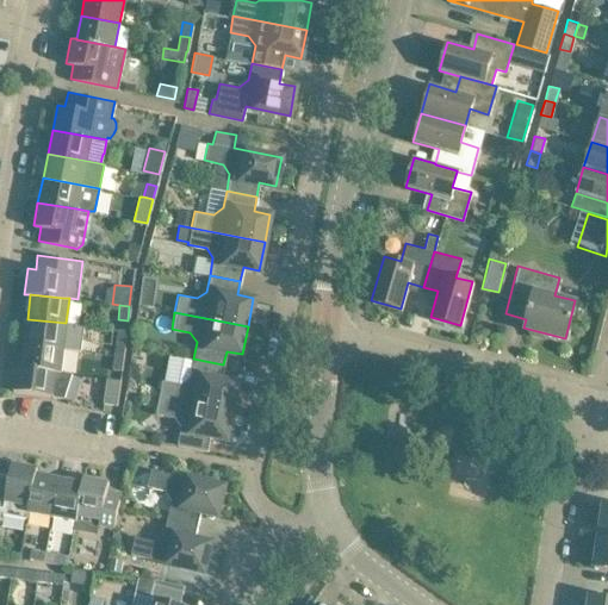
[(82,325),(66,323),(28,319),(24,343),(62,348),(80,349),(82,325)]
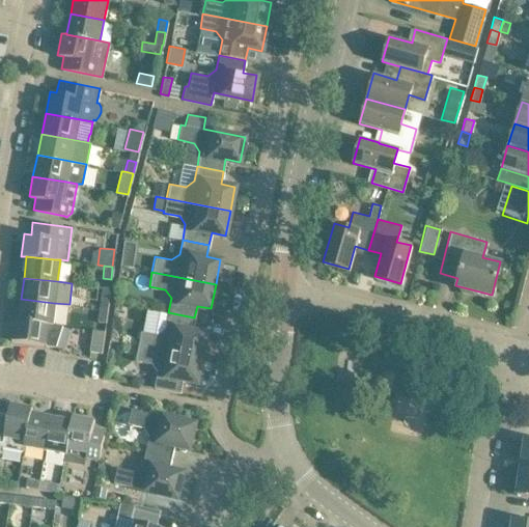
[(102,286),(99,308),(107,309),(110,287),(102,286)]
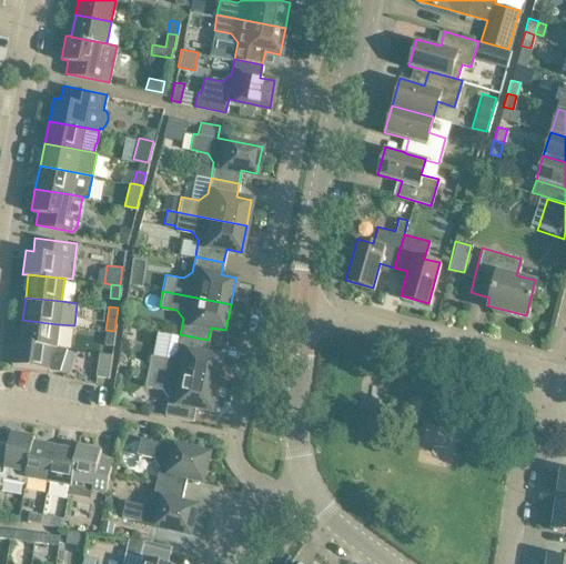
[(56,346),(58,324),(22,320),(20,341),(56,346)]
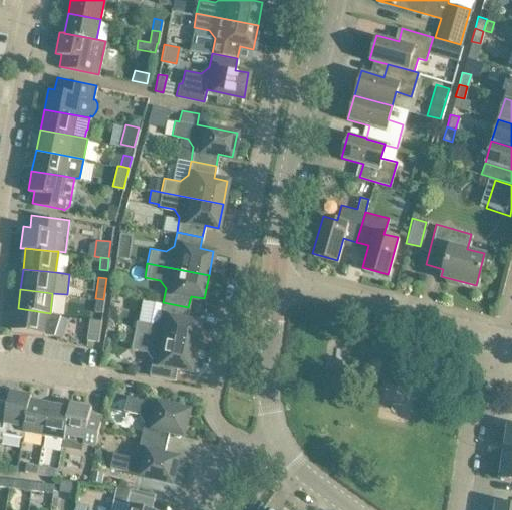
[(101,311),(103,299),(95,298),(93,309),(101,311)]
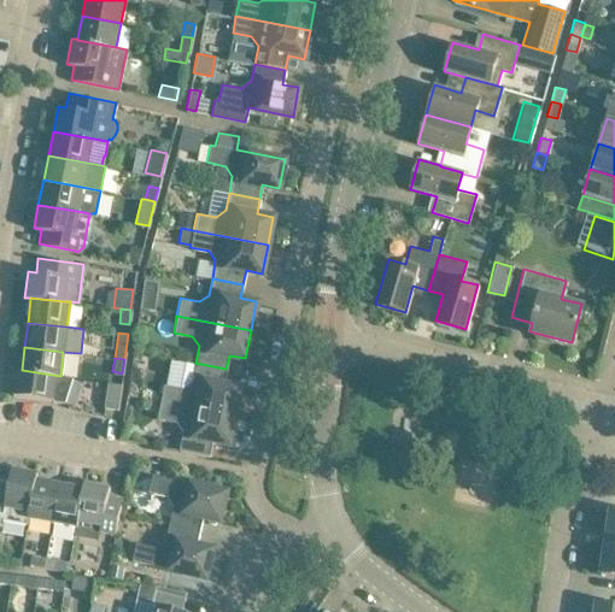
[(223,383),(226,369),(195,363),(192,381),(182,387),(163,383),(159,400),(234,415),(239,387),(223,383)]
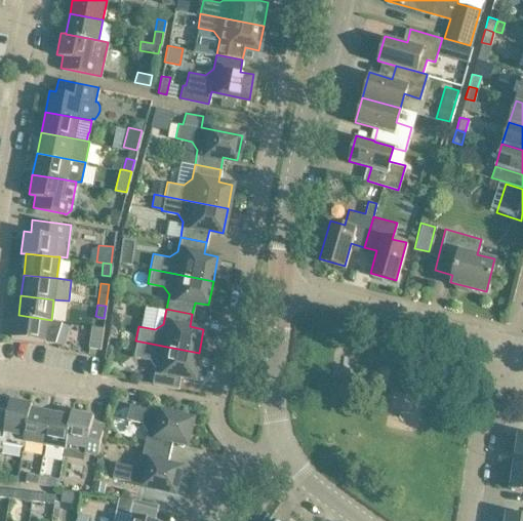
[(61,321),(51,320),(18,315),(13,314),(10,336),(53,342),(61,321)]
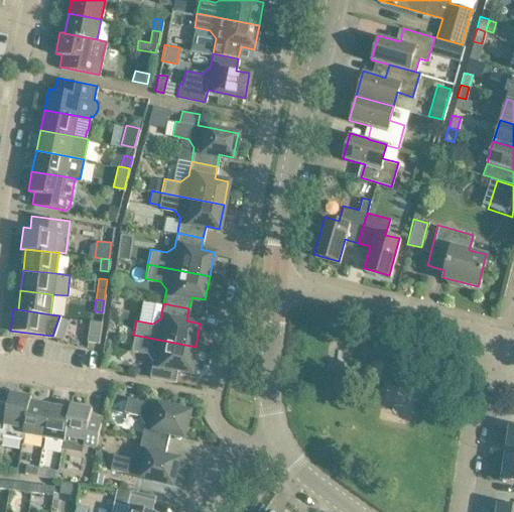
[(89,318),(86,340),(98,342),(101,321),(89,318)]
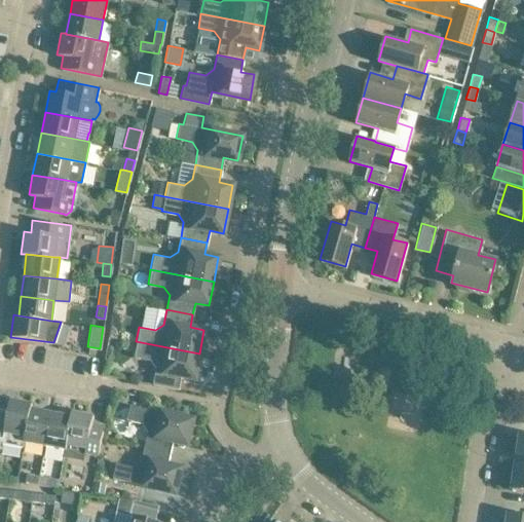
[(194,378),(199,353),(136,341),(134,356),(149,359),(155,367),(152,383),(178,388),(181,375),(194,378)]
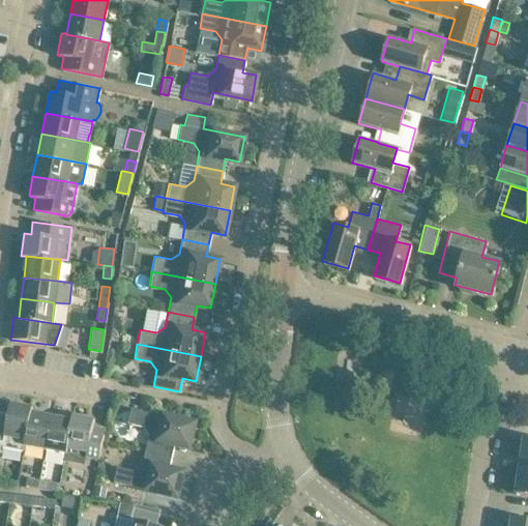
[(29,411),(30,411),(31,406),(8,402),(6,414),(0,413),(0,450),(1,444),(22,448),(23,444),(22,443),(23,439),(24,439),(29,411)]
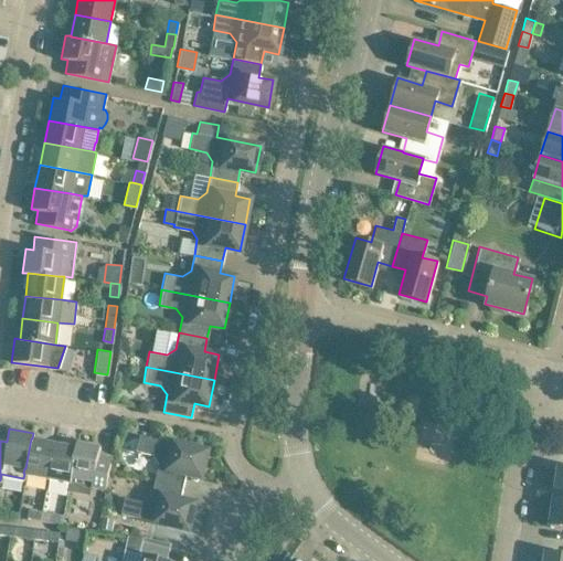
[(158,464),(153,479),(182,486),(184,473),(200,476),(206,451),(139,434),(135,450),(152,454),(158,464)]
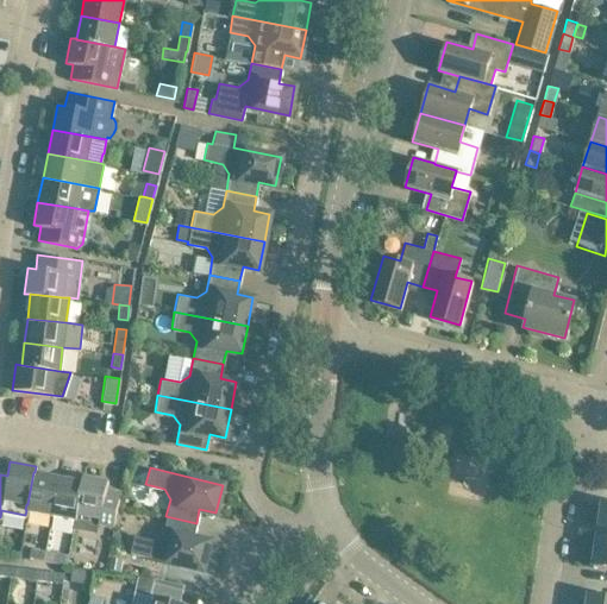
[(57,476),(35,472),(33,472),(27,504),(26,504),(25,509),(26,510),(50,514),(57,476)]
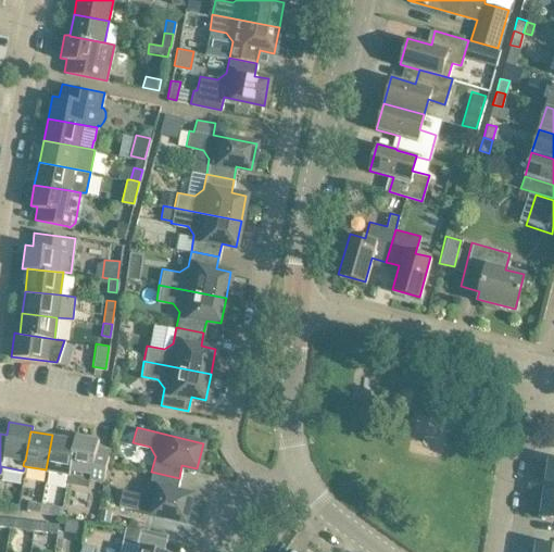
[(102,481),(109,448),(96,446),(98,439),(75,434),(74,439),(68,469),(70,469),(89,473),(88,478),(102,481)]
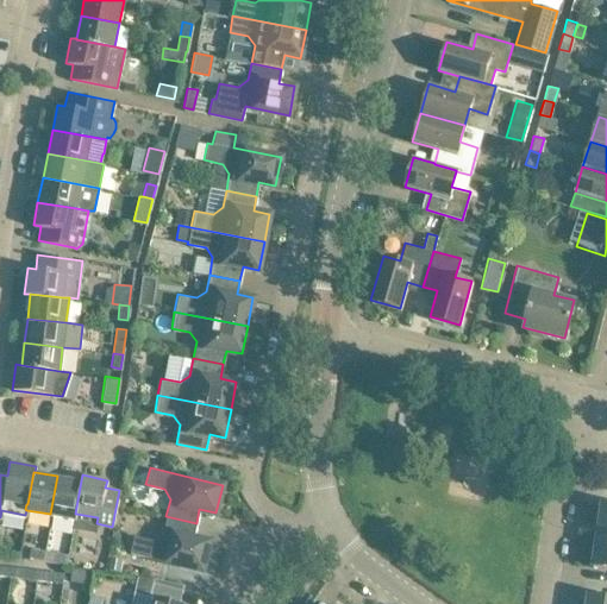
[(75,514),(81,480),(57,476),(50,514),(75,518),(76,514),(75,514)]
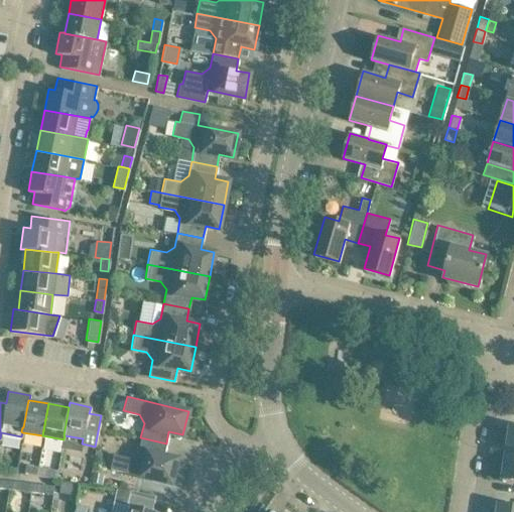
[(513,425),(508,425),(504,453),(513,454),(513,425)]
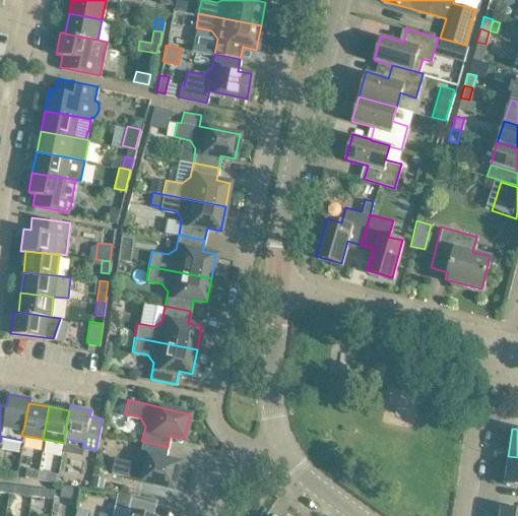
[(165,459),(168,447),(141,441),(138,455),(130,460),(114,456),(111,471),(173,487),(178,462),(165,459)]
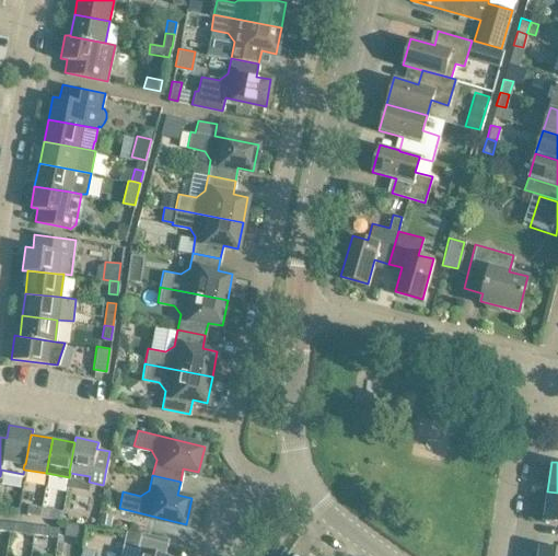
[(557,493),(547,491),(543,520),(557,522),(557,493)]
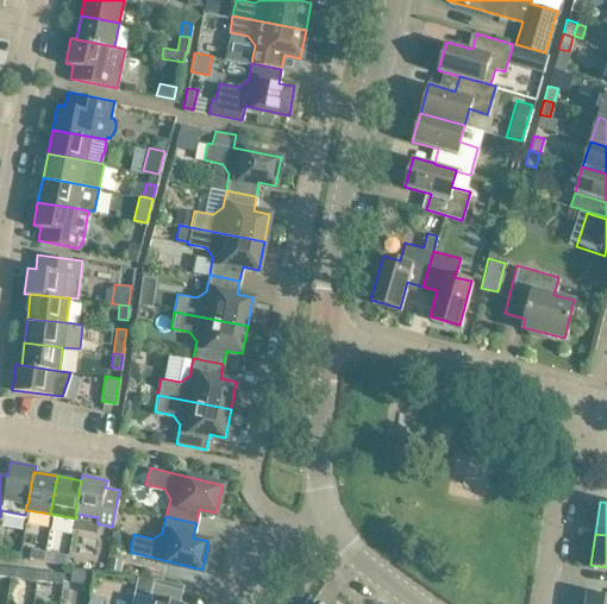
[(42,559),(44,549),(30,547),(27,557),(42,559)]
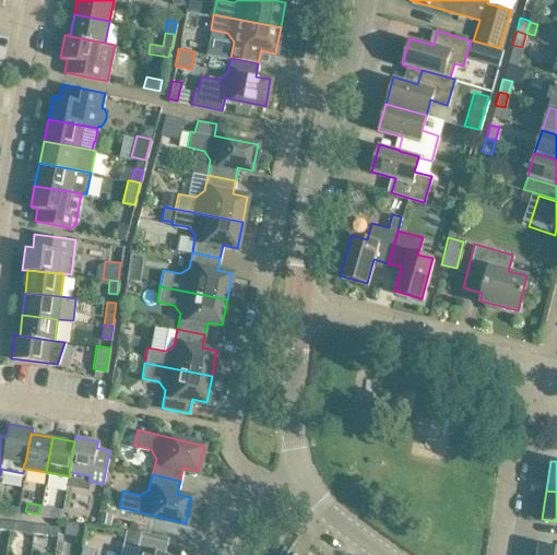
[(52,507),(40,505),(38,514),(51,516),(52,507)]
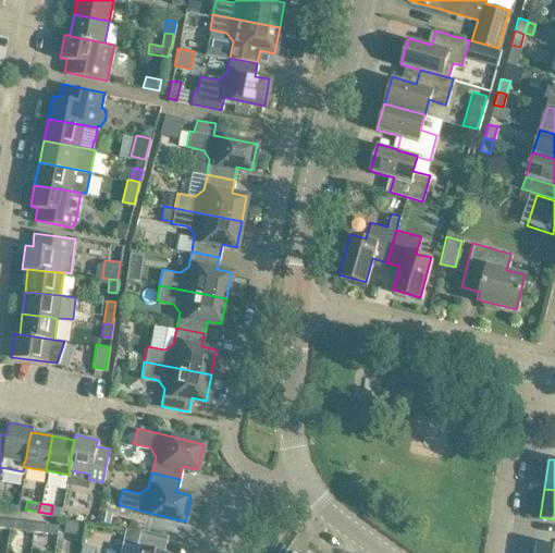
[(98,510),(96,520),(108,523),(109,517),(105,511),(98,510)]
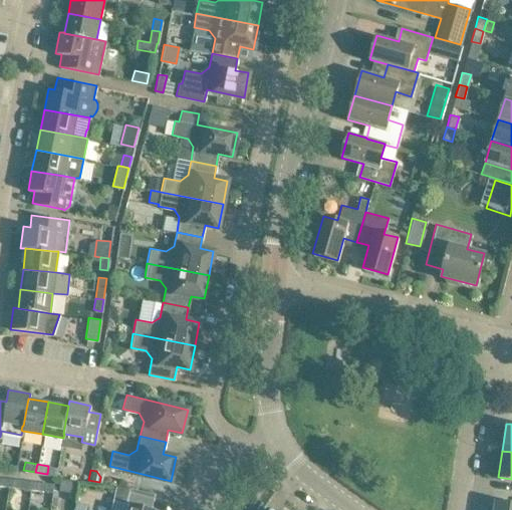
[(0,484),(7,485),(8,477),(0,476),(0,484)]
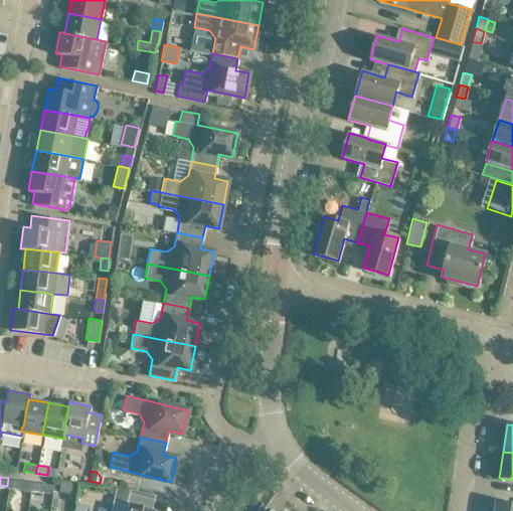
[(29,489),(30,481),(8,478),(7,486),(29,489)]
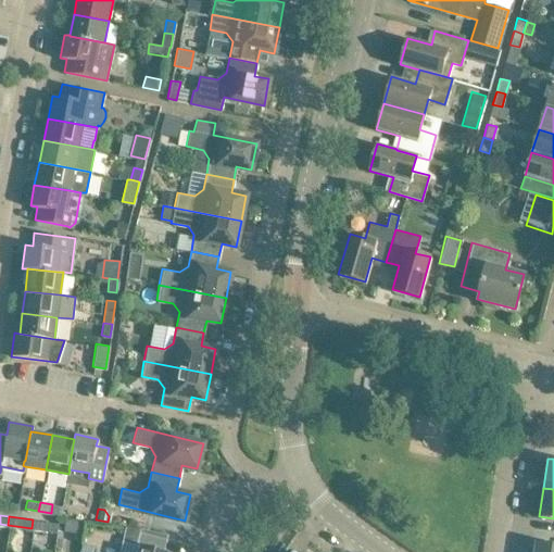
[(57,523),(33,519),(32,528),(55,531),(57,523)]
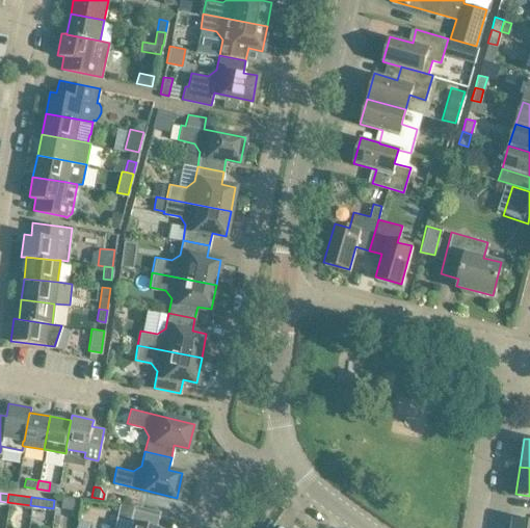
[(134,522),(132,527),(115,527),(114,527),(113,527),(159,527),(155,527),(158,515),(133,507),(130,521),(134,522)]
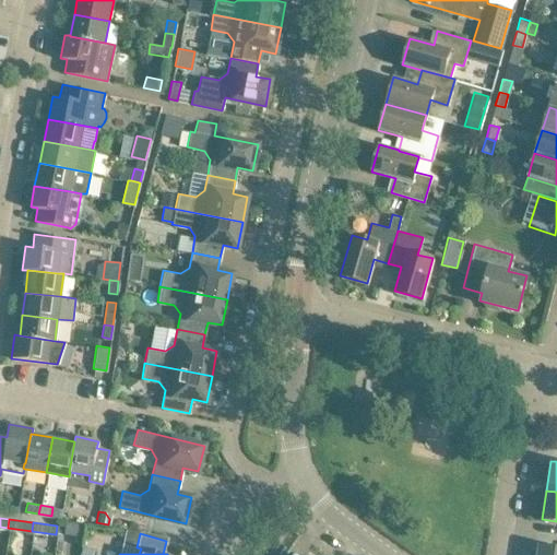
[(536,554),(556,554),(556,547),(538,545),(536,554)]
